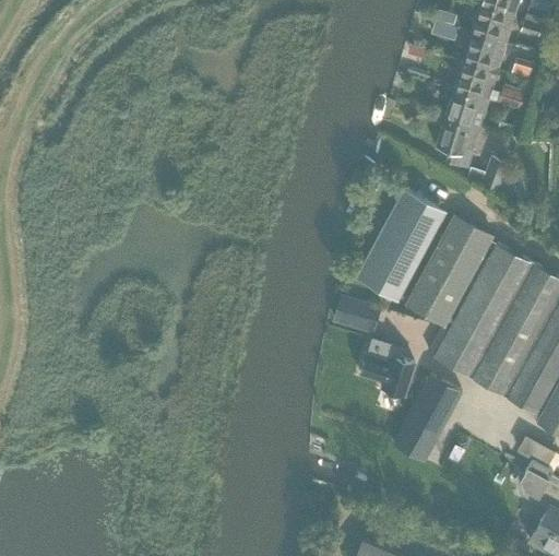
[(480,0),(479,6),(506,12),(508,4),(518,8),(519,0),(480,0)]
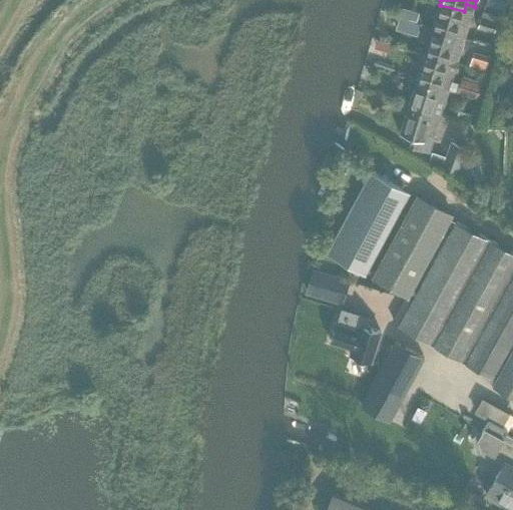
[(486,0),(483,11),(503,17),(508,0),(486,0)]
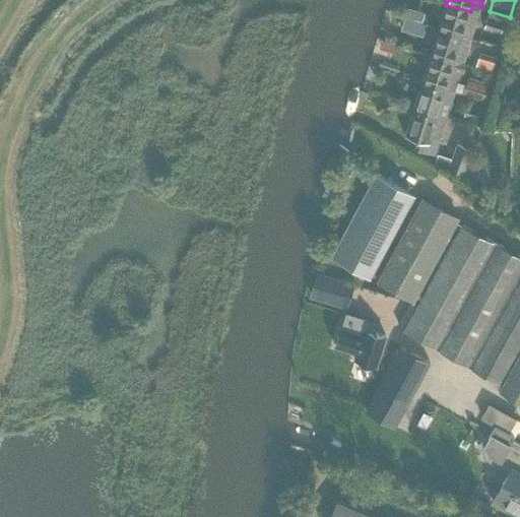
[(469,13),(470,11),(446,5),(438,30),(461,39),(464,30),(473,34),(478,16),(469,13)]
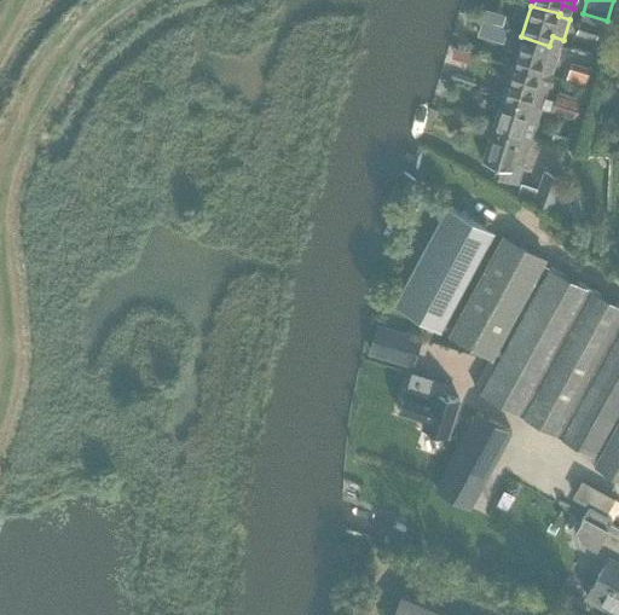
[(580,22),(576,36),(595,42),(600,28),(593,25),(586,24),(580,22)]
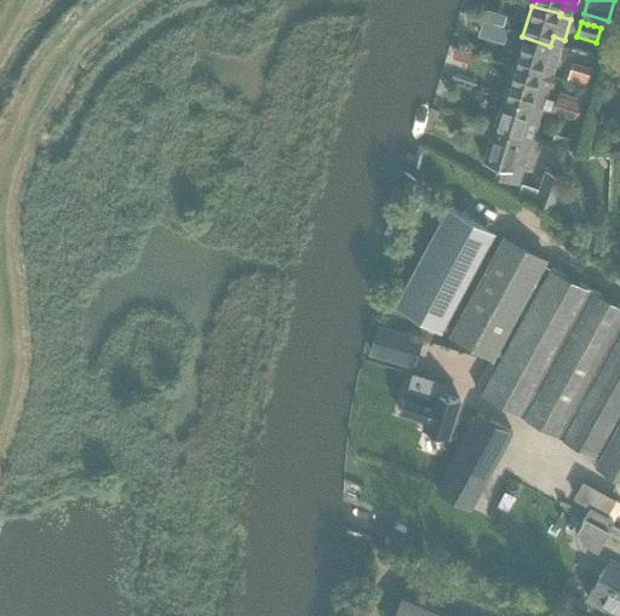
[(482,24),(477,39),(495,45),(500,30),(497,29),(493,28),(482,24)]
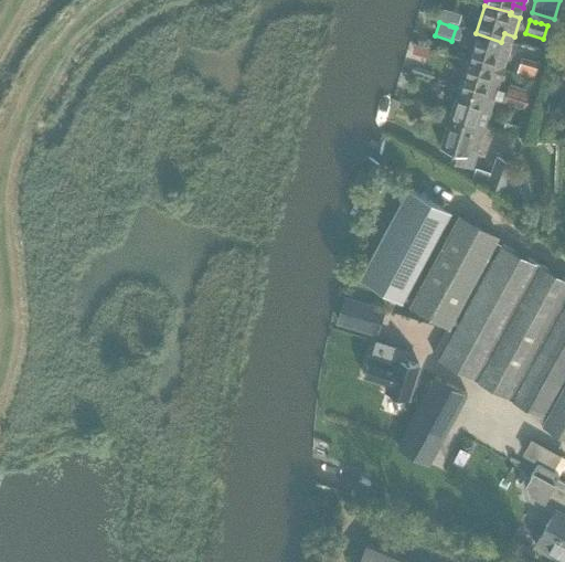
[(499,50),(501,42),(476,33),(467,62),(492,71),(493,70),(503,72),(509,53),(499,50)]
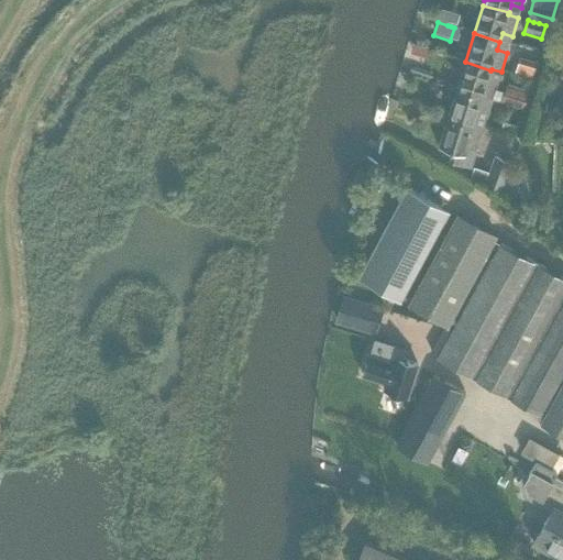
[(519,59),(515,75),(526,78),(531,80),(537,65),(531,64),(526,62),(519,59)]
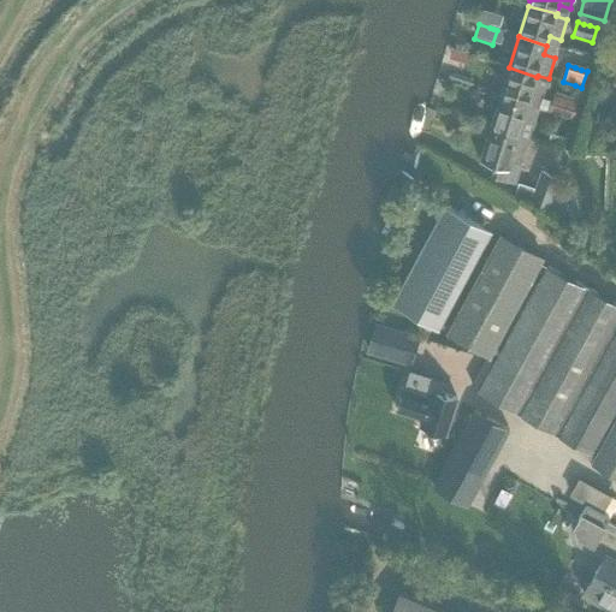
[(537,77),(509,67),(499,100),(527,108),(538,111),(545,89),(534,85),(537,77)]
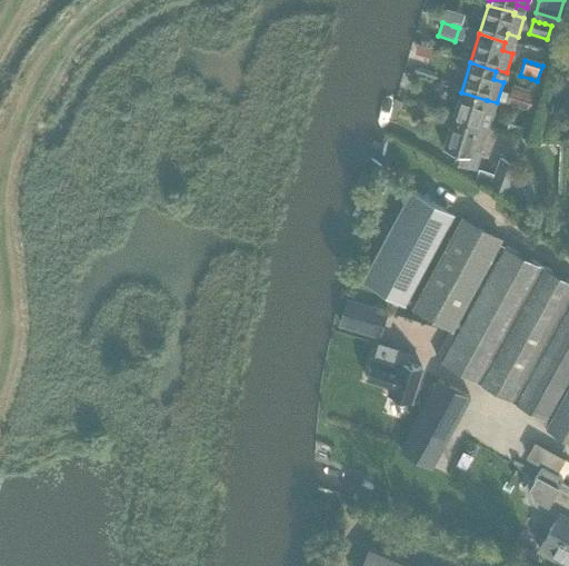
[(510,90),(506,106),(529,112),(533,97),(510,90)]
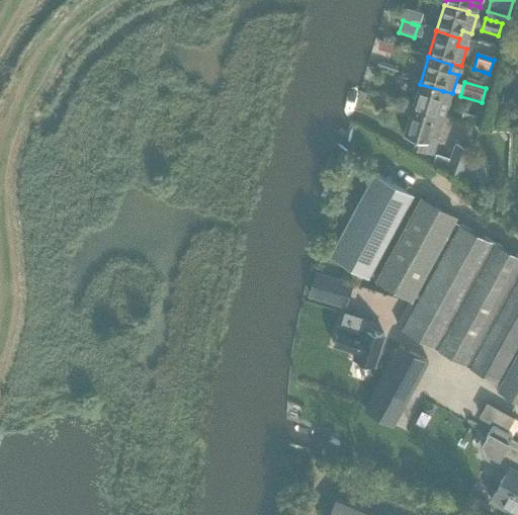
[(441,99),(443,91),(420,84),(412,110),(435,116),(436,116),(444,119),(450,101),(441,99)]
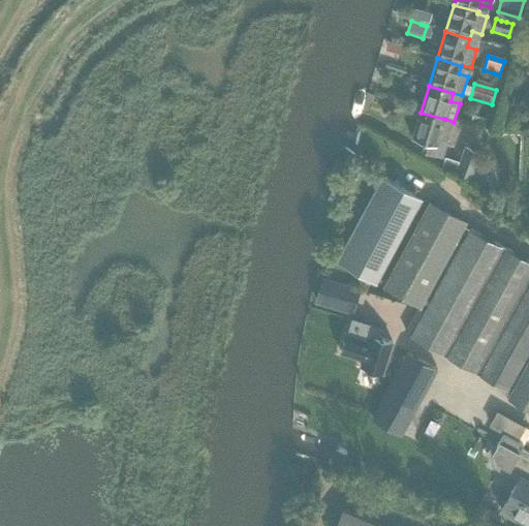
[(452,130),(442,128),(444,119),(421,113),(411,141),(423,144),(419,153),(442,160),(452,130)]
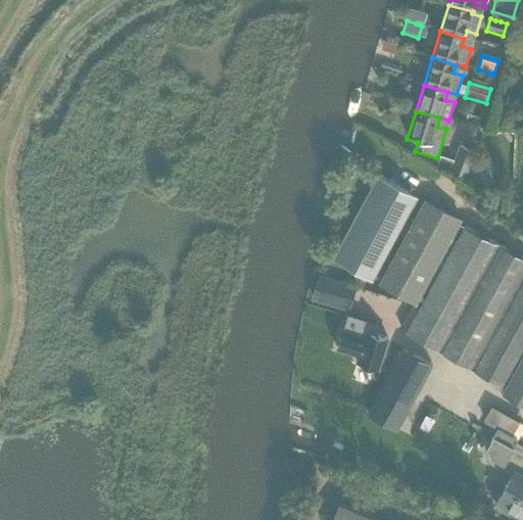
[(467,115),(465,123),(477,126),(479,120),(473,117),(471,116),(467,115)]
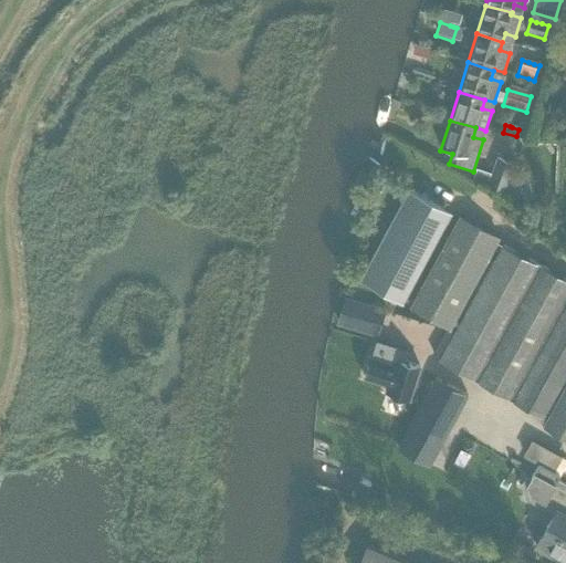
[(515,165),(498,158),(486,188),(504,195),(515,165)]
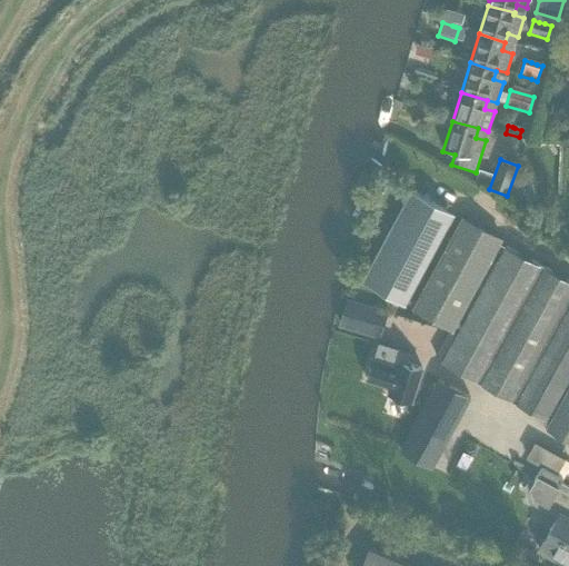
[(385,248),(363,287),(405,309),(450,225),(441,220),(446,212),(413,195),(393,232),(399,236),(391,251),(385,248)]
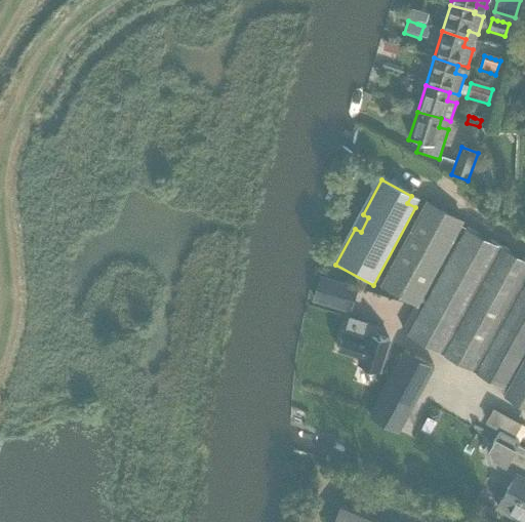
[(428,205),(382,288),(417,307),(461,223),(428,205)]
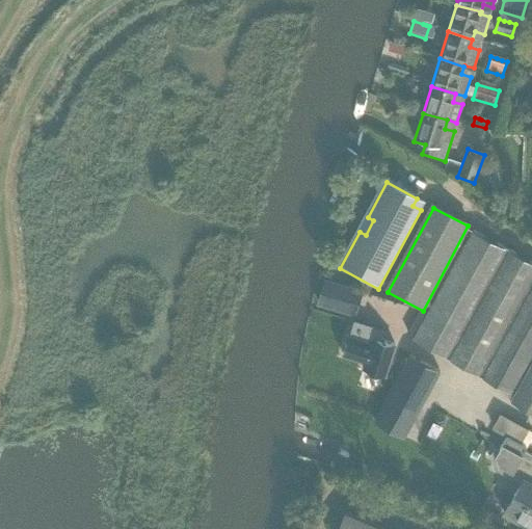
[(531,265),(473,233),(414,342),(512,398),(509,403),(531,416),(531,265)]
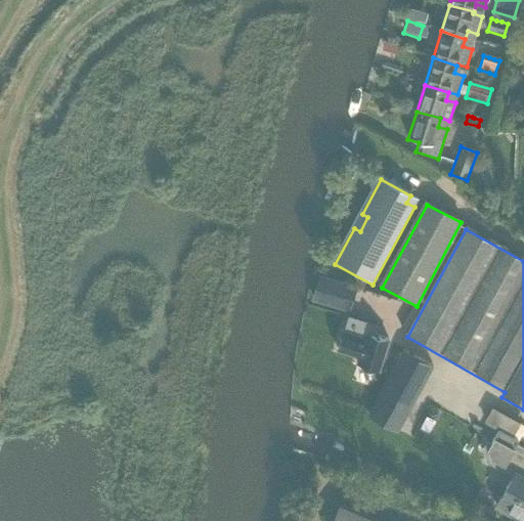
[(344,301),(351,303),(355,289),(321,278),(313,305),(340,313),(344,301)]
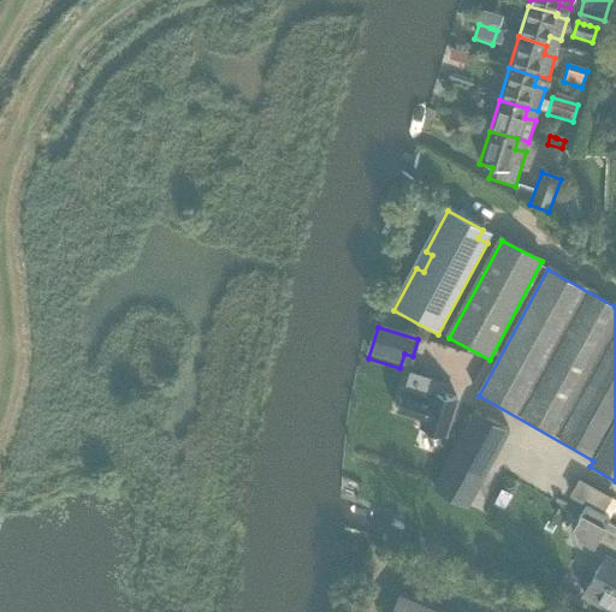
[(432,394),(425,392),(426,388),(409,381),(398,415),(422,422),(421,429),(445,437),(456,403),(432,394)]
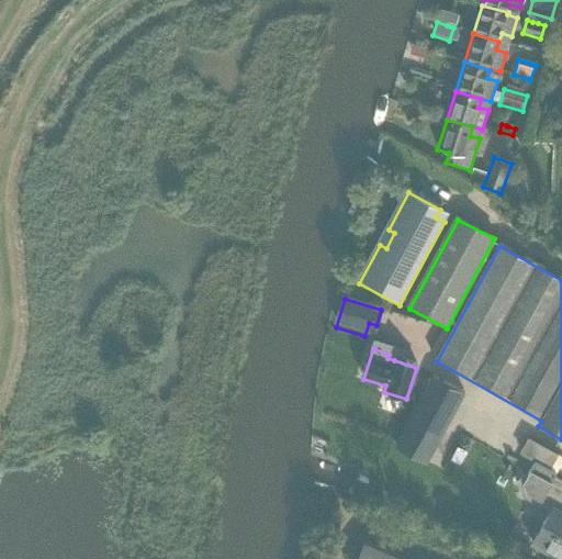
[(397,448),(427,466),(464,395),(434,379),(397,448)]
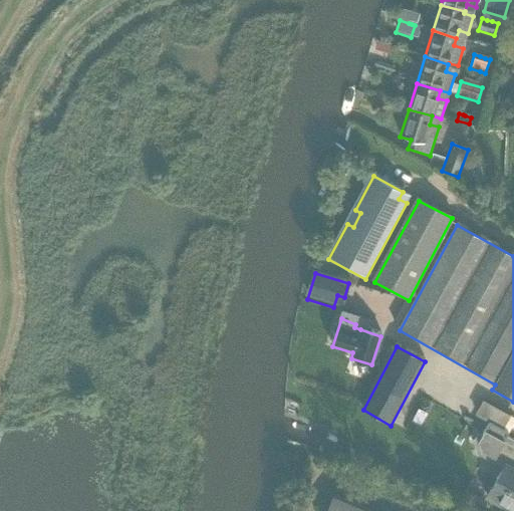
[(482,401),(475,415),(488,422),(496,409),(482,401)]
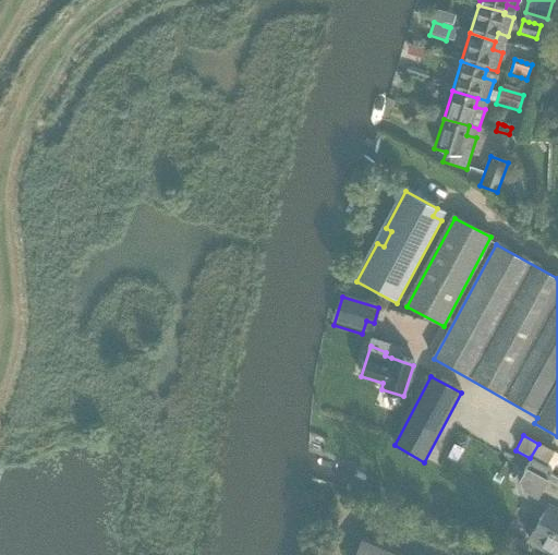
[(524,468),(518,480),(521,489),(537,498),(535,502),(546,508),(528,542),(550,554),(557,554),(557,486),(547,481),(553,471),(530,458),(524,468)]
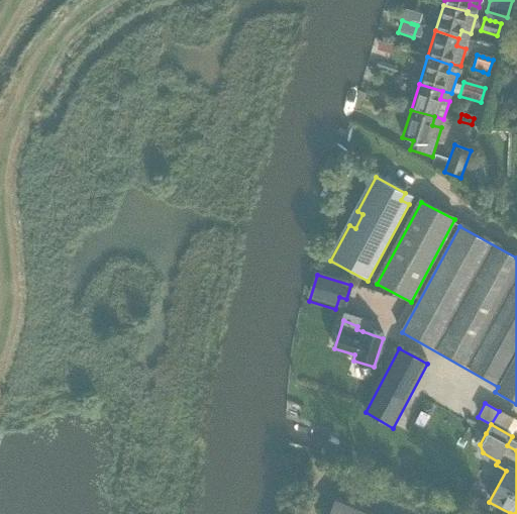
[(368,513),(334,500),(327,513),(368,513)]
